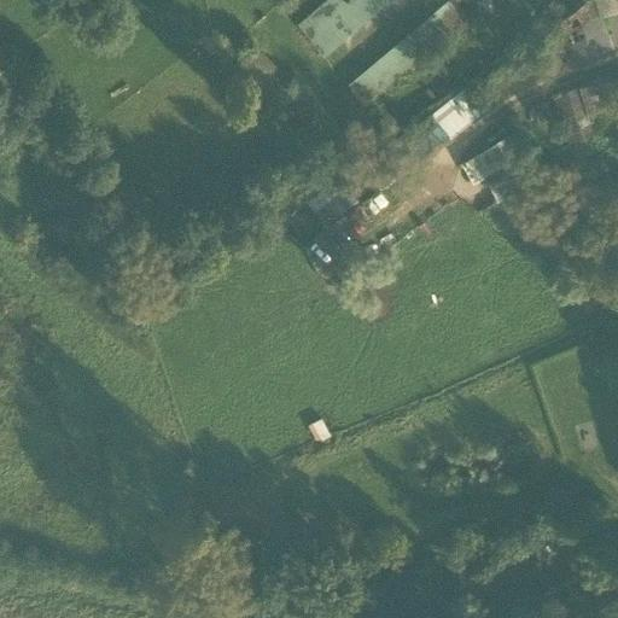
[(343,40),(353,31),(326,0),(316,9),(343,40)]
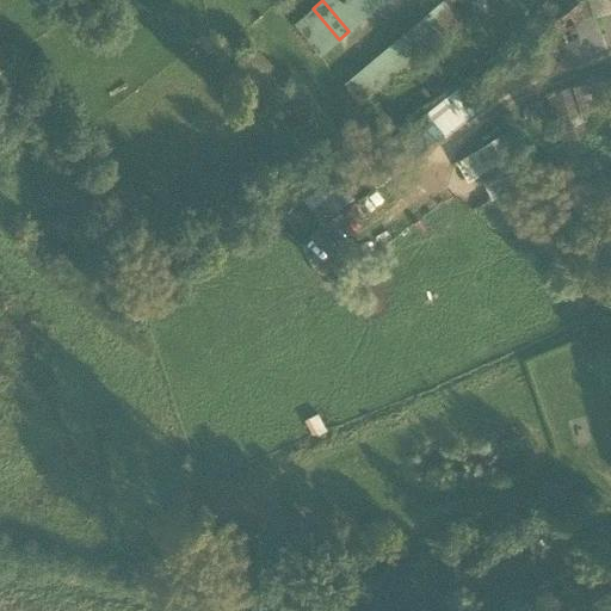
[(341,2),(343,2),(340,0),(322,0),(349,31),(358,23),(341,2)]
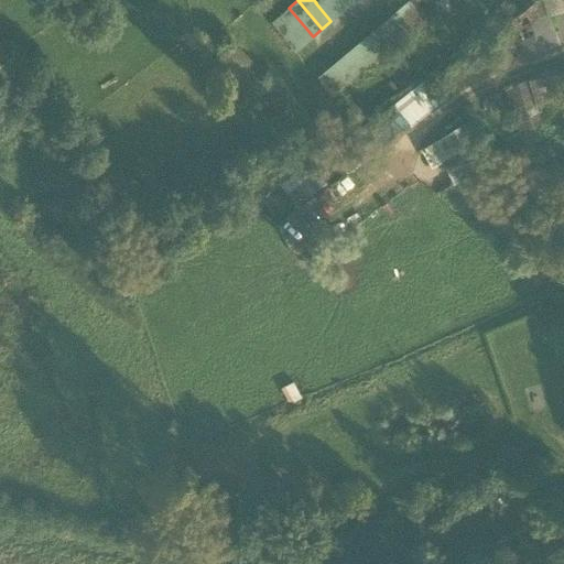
[(331,21),(339,13),(327,0),(317,0),(316,2),(315,2),(331,21)]
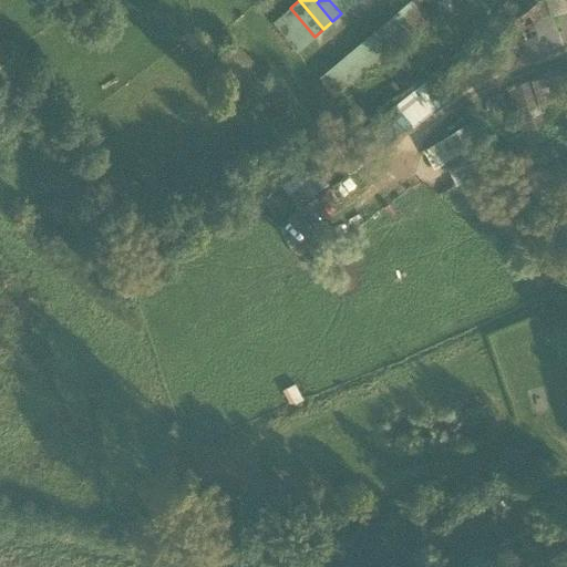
[(329,0),(341,13),(350,7),(344,0),(329,0)]
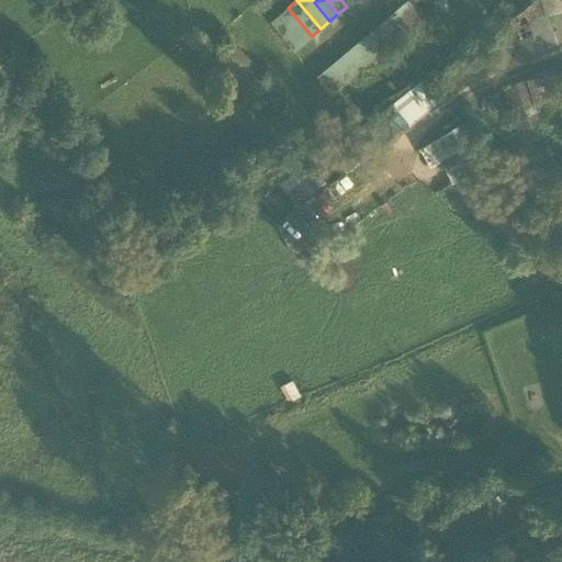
[(413,25),(422,18),(407,0),(397,8),(413,25)]
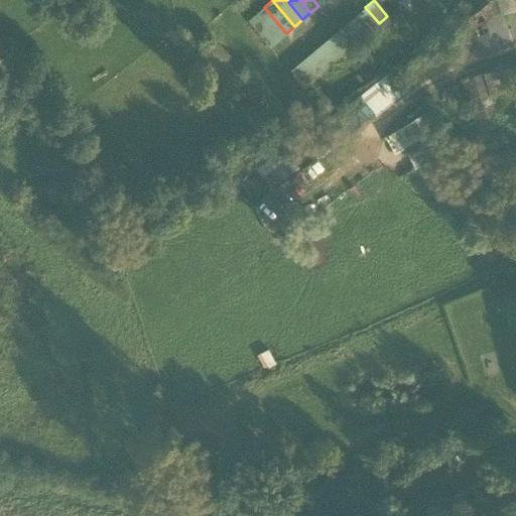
[(278,39),(286,33),(264,7),(256,13),(278,39)]
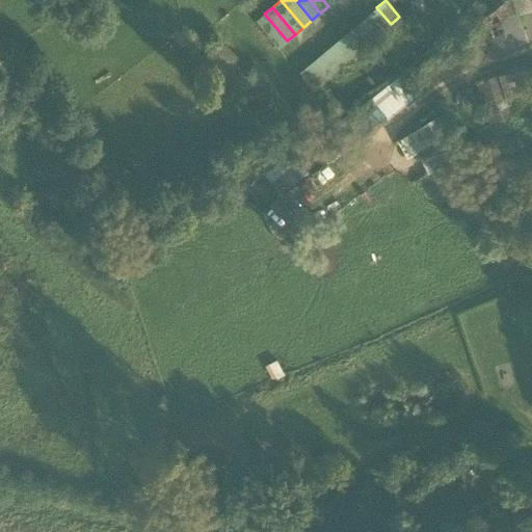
[(382,31),(391,24),(376,7),(368,15),(382,31)]
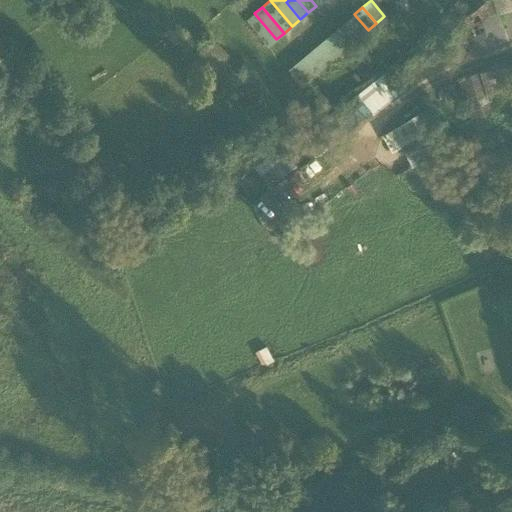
[(268,46),(276,39),(254,13),(246,20),(268,46)]
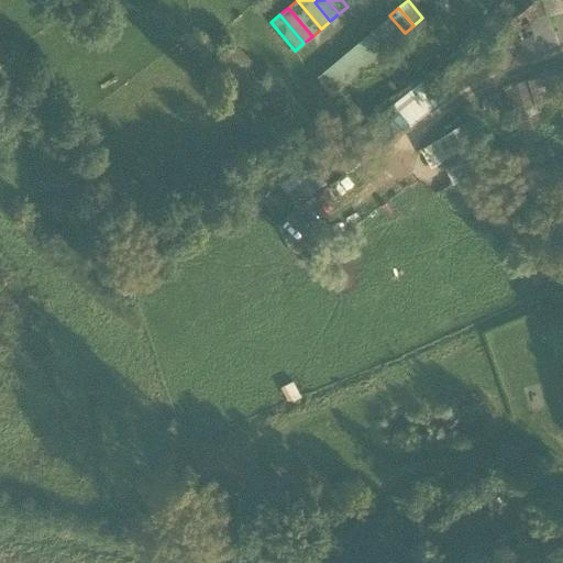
[(395,41),(405,33),(389,15),(381,23),(395,41)]
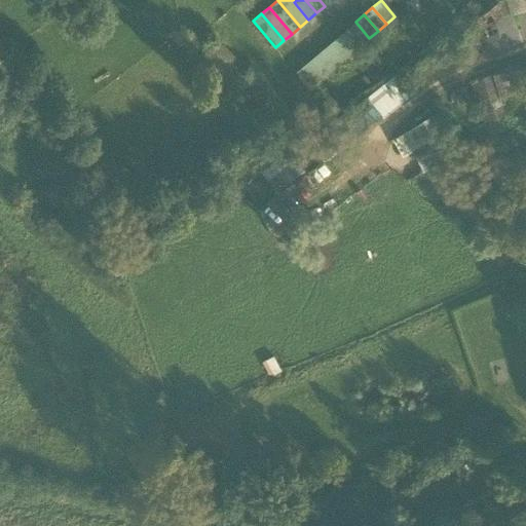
[(361,45),(369,38),(355,22),(347,29),(361,45)]
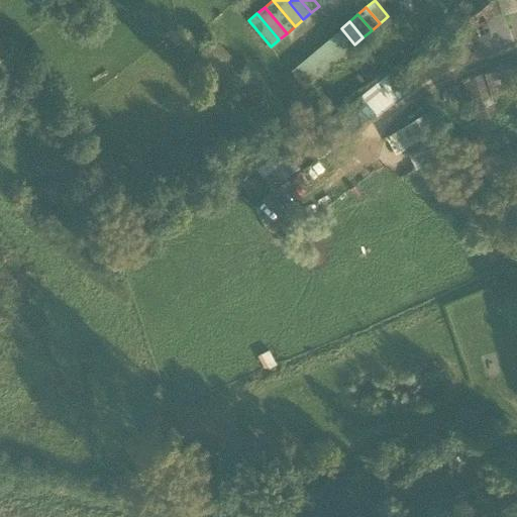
[(346,52),(354,44),(341,28),(332,35),(346,52)]
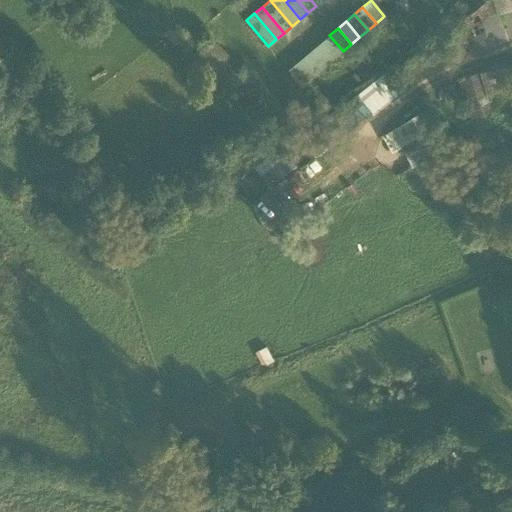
[(335,58),(343,51),(329,35),(321,42),(335,58)]
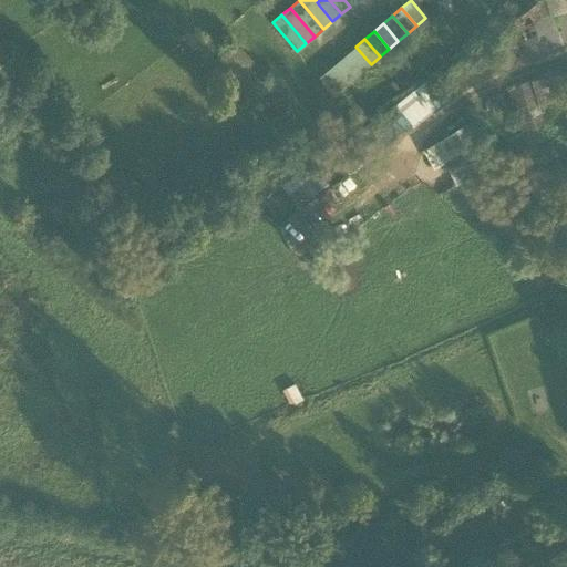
[(361,72),(371,64),(356,47),(347,54),(361,72)]
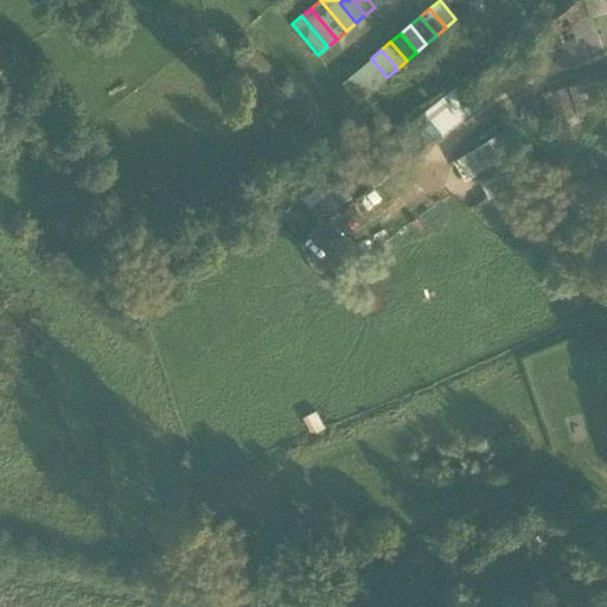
[(377,85),(387,77),(371,58),(362,66),(377,85)]
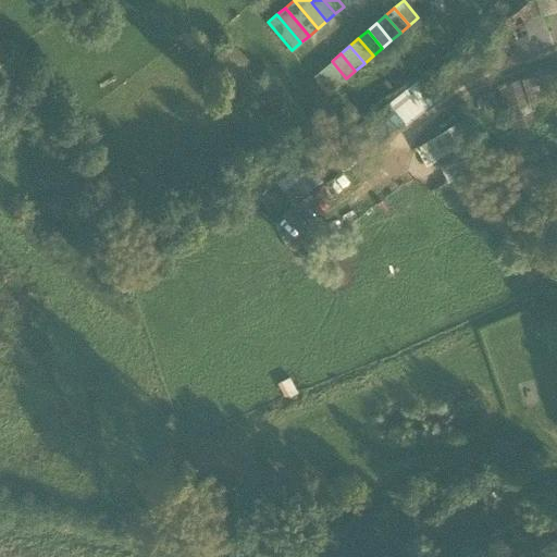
[(337,86),(346,78),(332,61),(322,69),(337,86)]
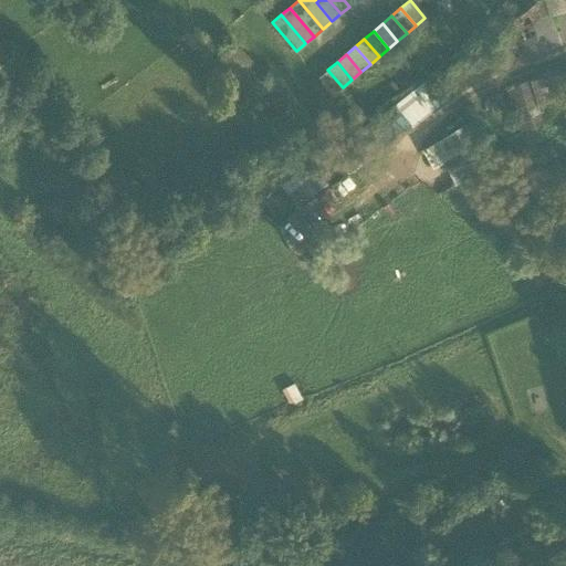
[(565,64),(542,72),(544,76),(532,81),(541,105),(551,102),(549,97),(565,91),(565,64)]
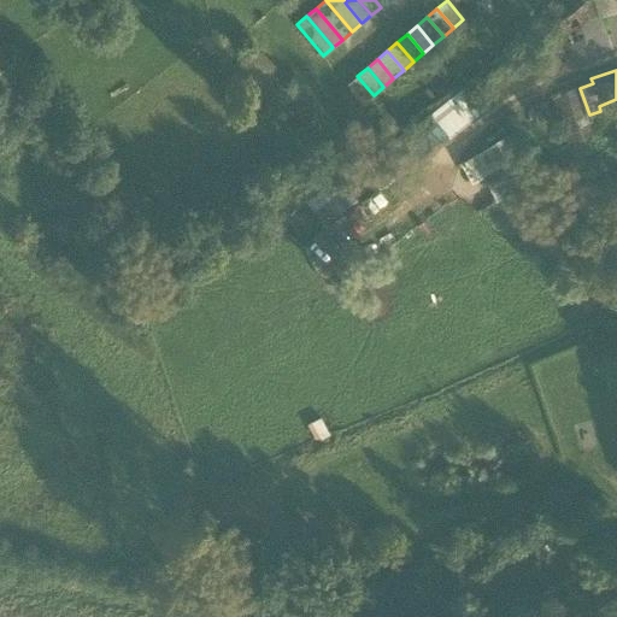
[(364,104),(374,95),(357,76),(347,84),(364,104)]
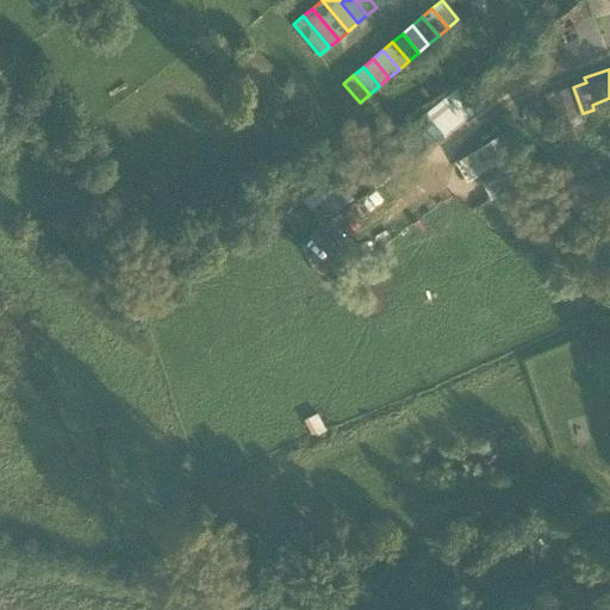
[(442,132),(481,106),(467,83),(428,111),(442,132)]
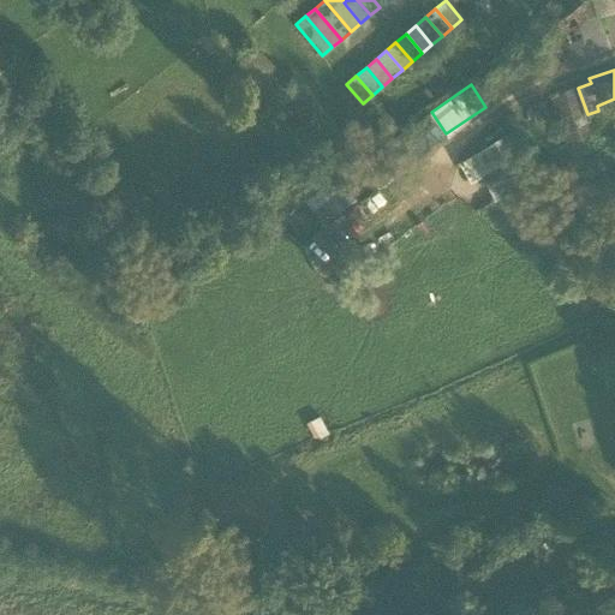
[(578,88),(551,97),(566,142),(592,133),(578,88)]
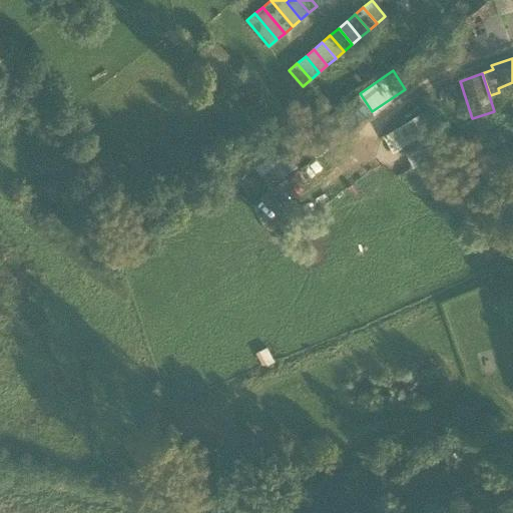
[(337,143),(372,112),(358,93),(342,107),(340,105),(324,119),(323,118),(318,122),(326,131),(337,143)]
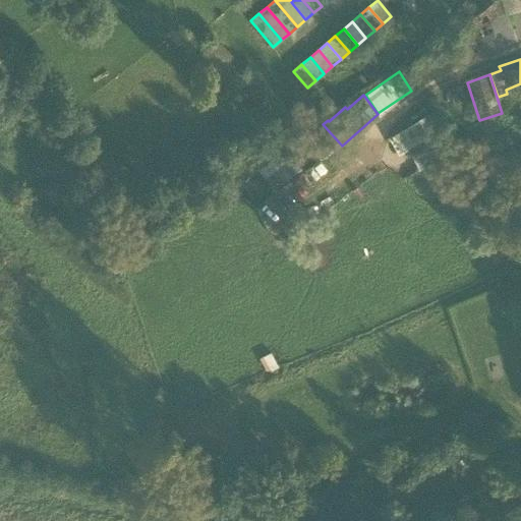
[(450,155),(438,133),(406,150),(418,172),(450,155)]
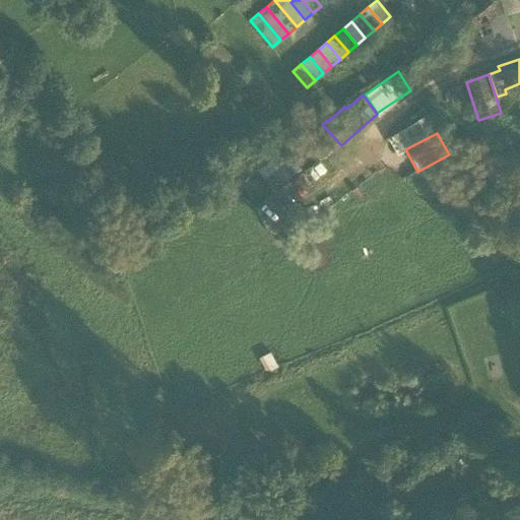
[(273,190),(287,179),(279,168),(264,179),(273,190)]
